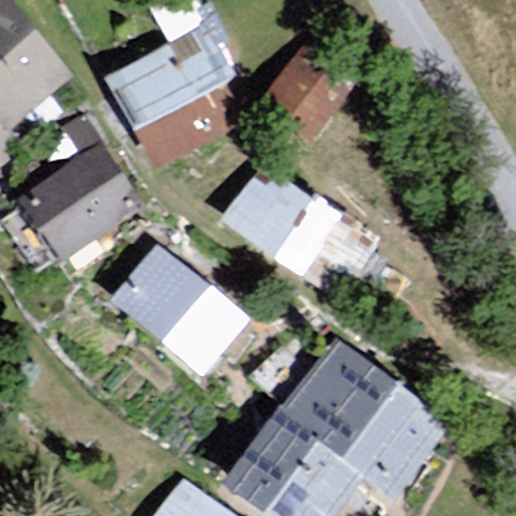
[(0,0),(0,120),(8,130),(75,76),(13,0),(0,0)]
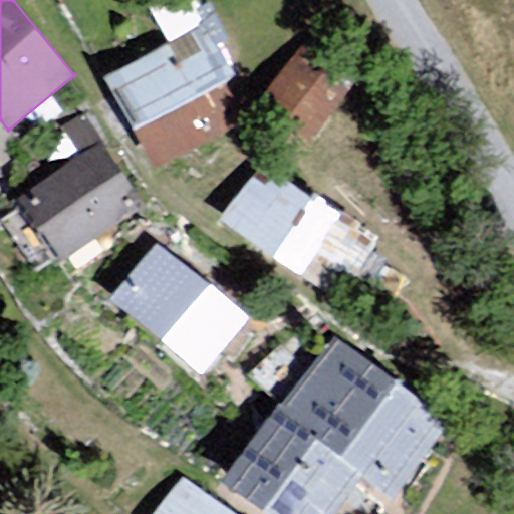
[(171,39),(106,70),(155,167),(253,117),(194,0),(178,0),(157,11),(171,39)]
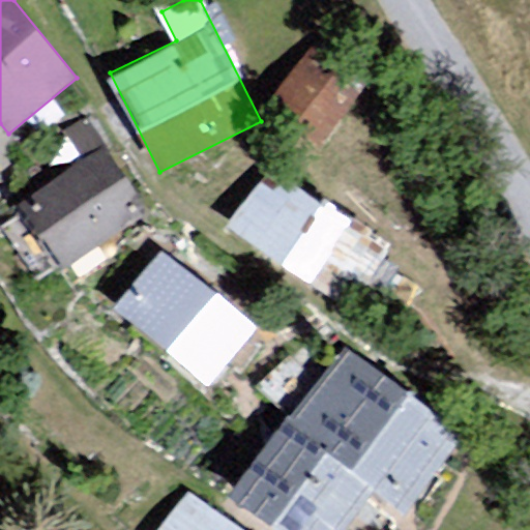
[(303,53),(271,97),(328,138),(360,93),(303,53)]
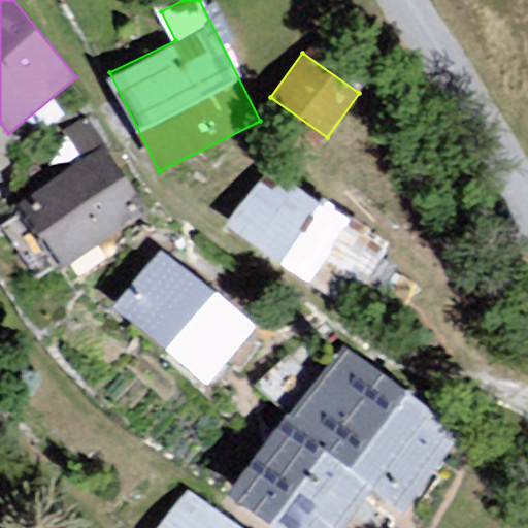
[(0,177),(23,158),(0,131),(0,177)]
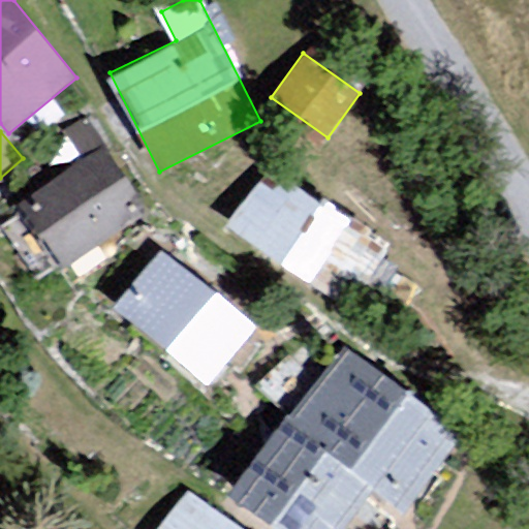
[(61,269),(148,212),(104,146),(18,204),(61,269)]
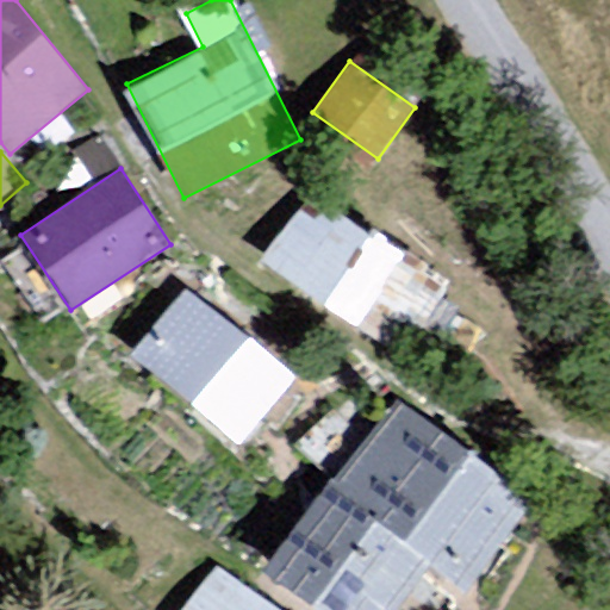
[(310,191),(261,260),(359,328),(408,257),(310,191)]
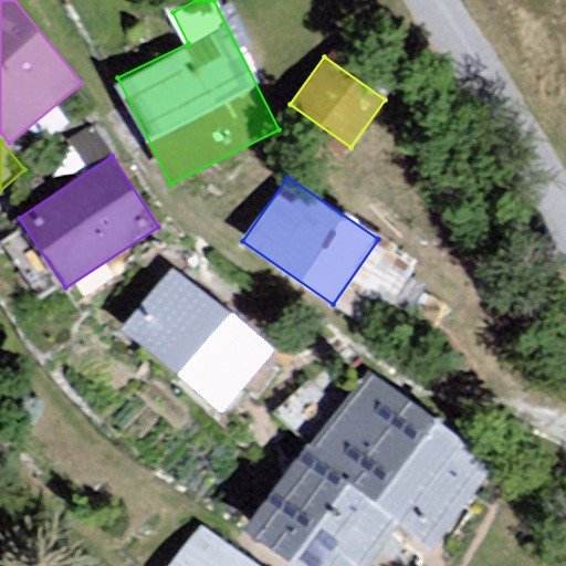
[(224,413),(275,349),(171,268),(121,332),(224,413)]
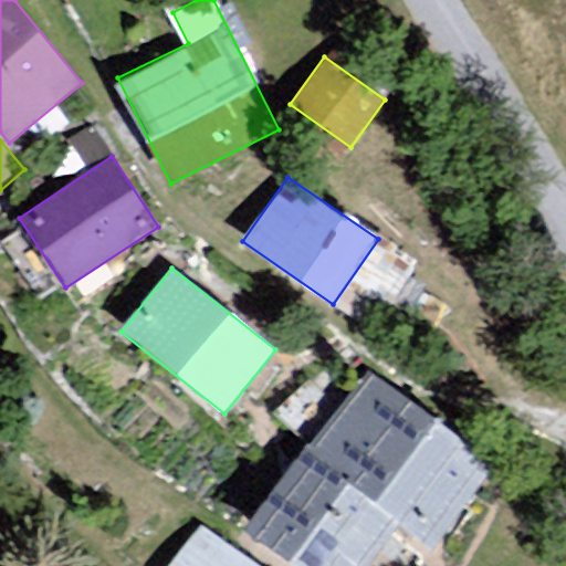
[(498,463),(368,370),(307,454),(402,524),(436,548),(498,463)]
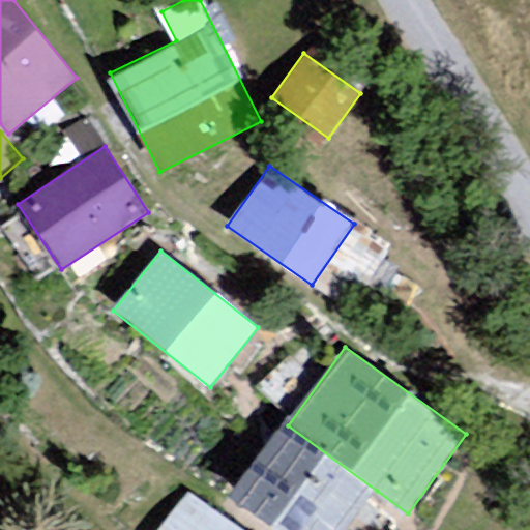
[(276,529),(347,529),(377,491),(288,425),(234,499),(276,529)]
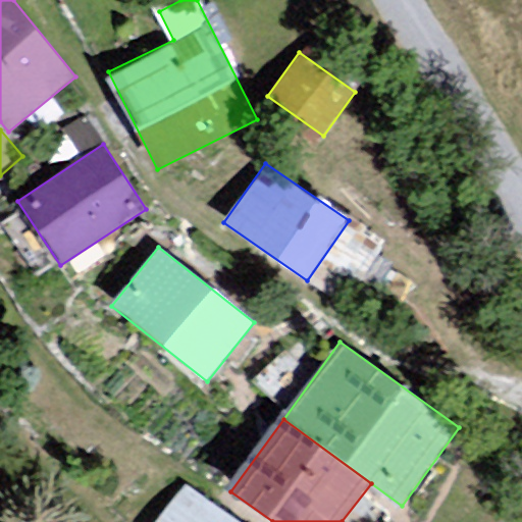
[(241,521),(184,482),(155,521),(241,521)]
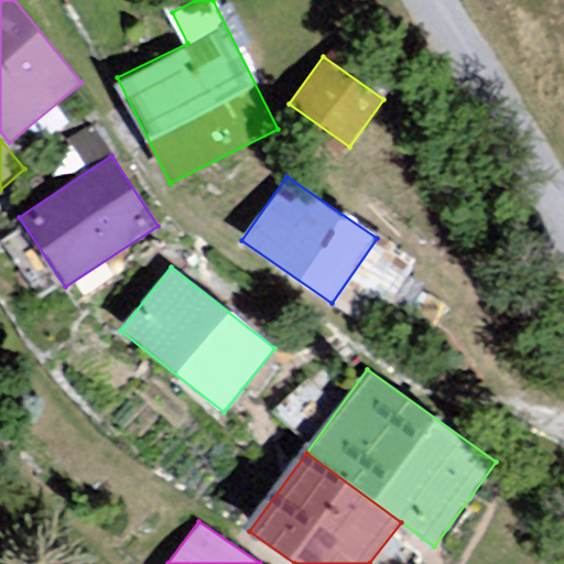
All buildings are outlined.
